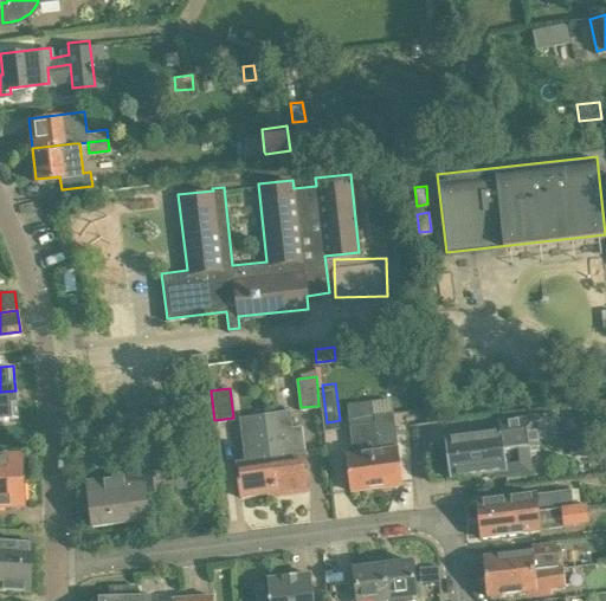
[(15,391),(0,392),(0,417),(17,417),(15,400),(17,400),(15,391)]
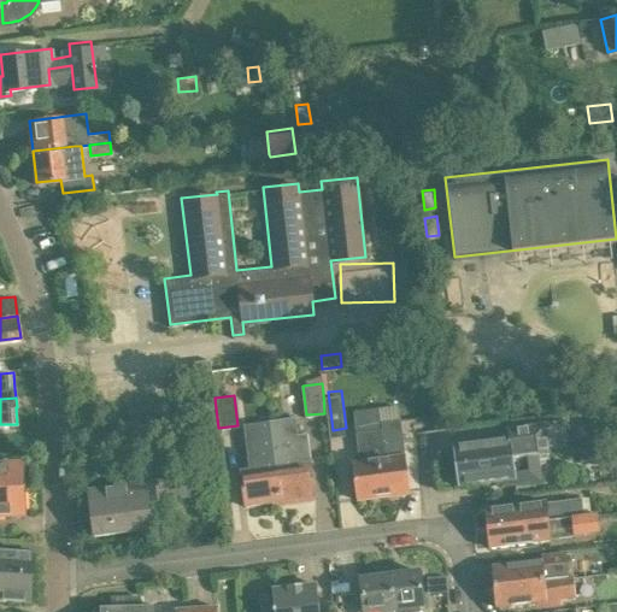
[(295,416),(269,419),(280,499),(315,495),(306,433),(298,434),(295,416)]
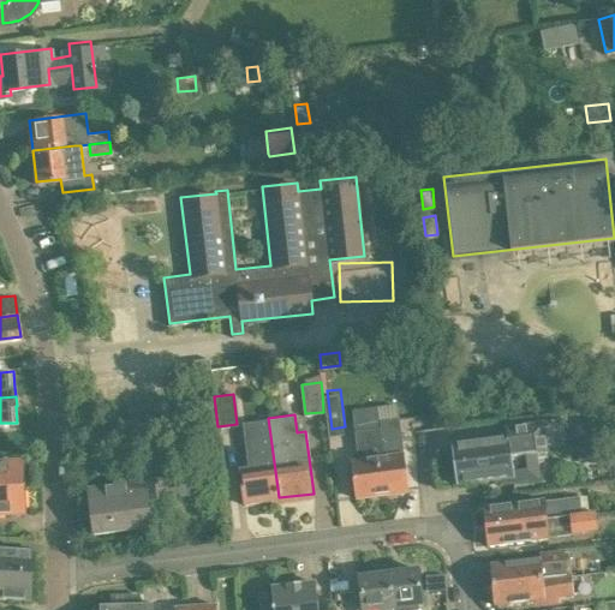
[(380,419),(380,424),(384,458),(377,458),(381,492),(407,489),(399,417),(380,419)]
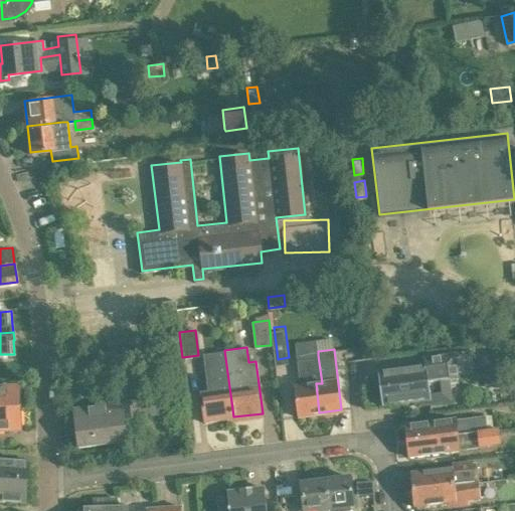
[(233,416),(224,350),(202,353),(207,393),(200,394),(203,420),(233,416)]
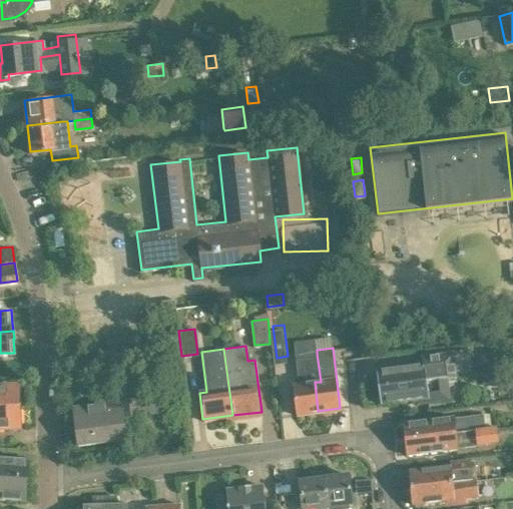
[(377,371),(374,373),(375,382),(379,383),(379,385),(447,378),(455,377),(452,351),(422,354),(423,362),(377,368),(377,371)]
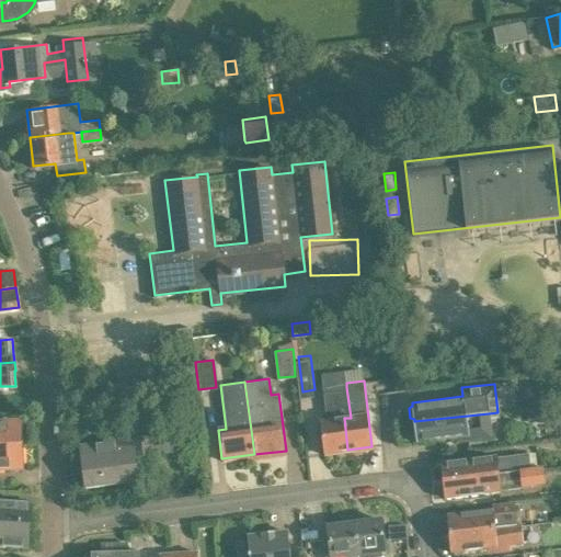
[(351,418),(346,387),(322,390),(327,419),(320,420),(324,453),(347,450),(344,418),(351,418)]
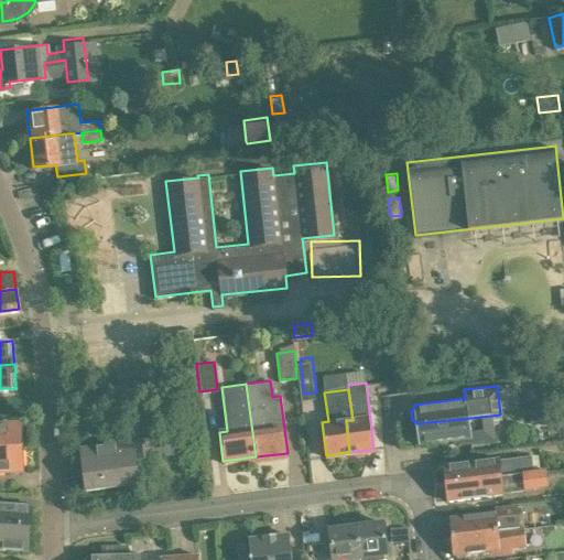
[(543,415),(529,416),(530,429),(544,427),(543,415)]
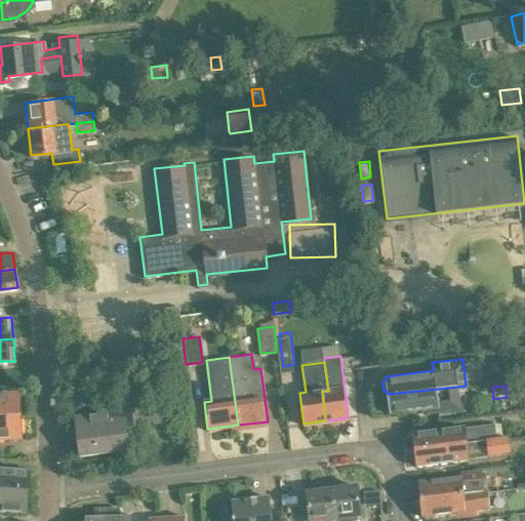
[(457,387),(388,394),(390,411),(437,405),(437,410),(459,407),(457,387)]
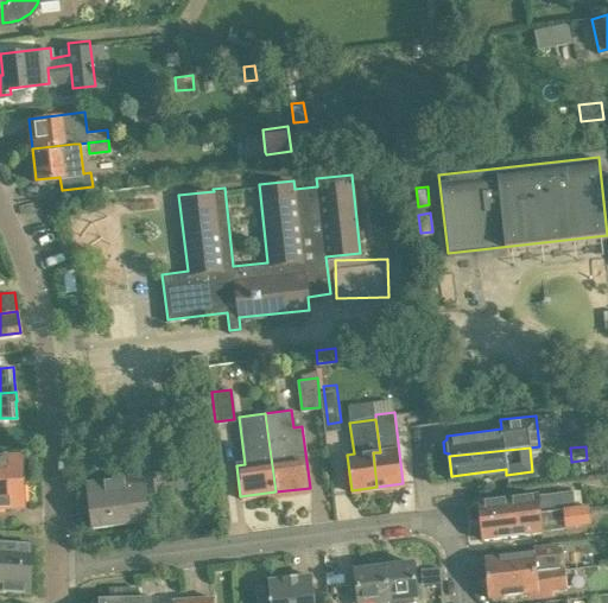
[(0,480),(21,478),(20,455),(0,456),(0,480)]
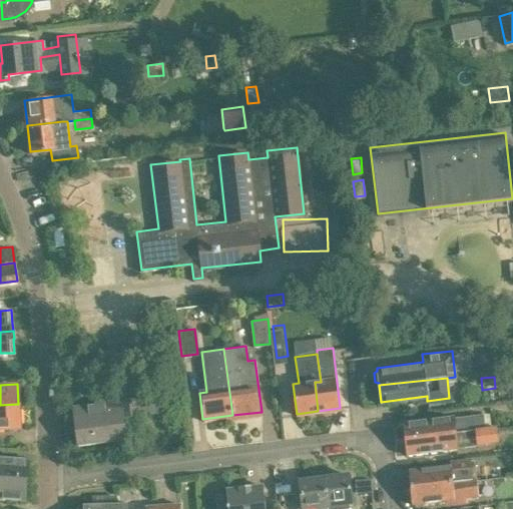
[(146,396),(72,406),(77,445),(125,439),(122,417),(137,415),(137,414),(167,410),(165,394),(155,395),(155,391),(146,392),(146,396)]
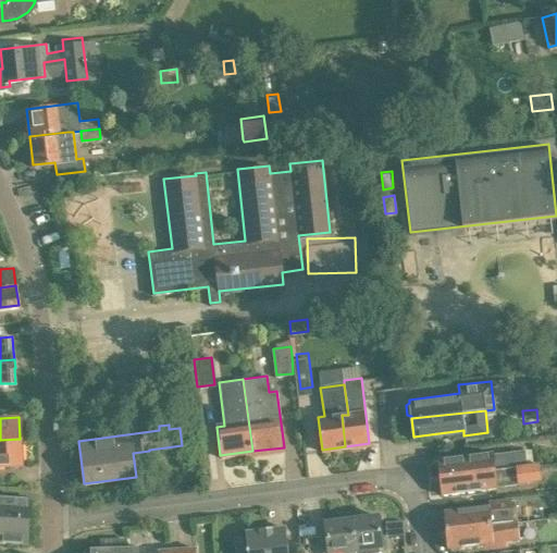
[(0,462),(21,461),(20,439),(0,440),(0,462)]
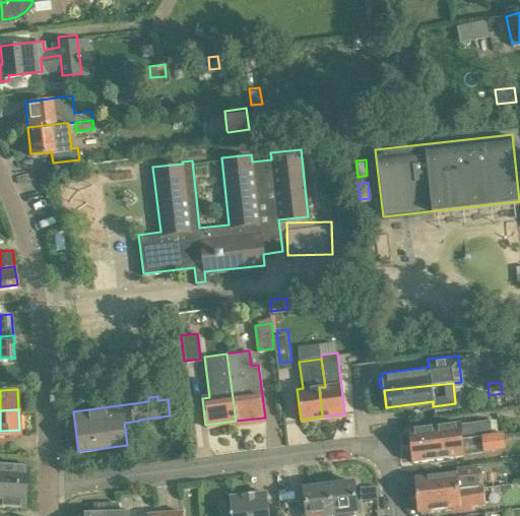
[(459,420),(409,427),(411,443),(503,431),(502,424),(491,425),(490,417),(459,422),(459,420)]
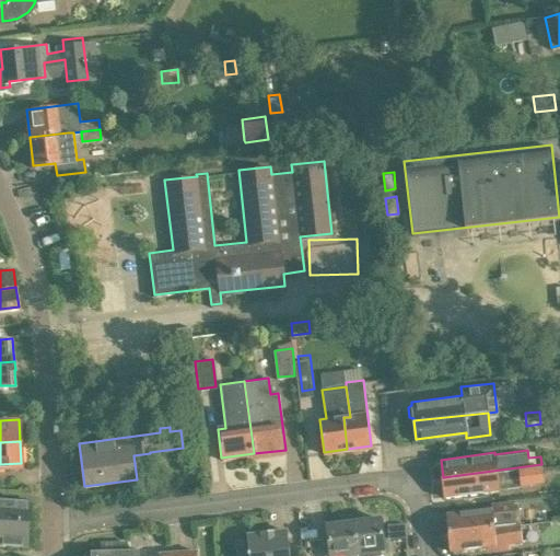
[(541,464),(443,477),(444,495),(498,489),(498,487),(521,484),(521,483),(543,479),(541,464)]
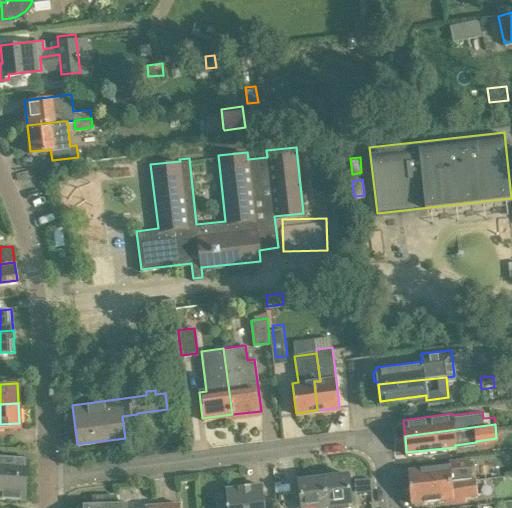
[(0,473),(27,475),(28,457),(0,455),(0,473)]
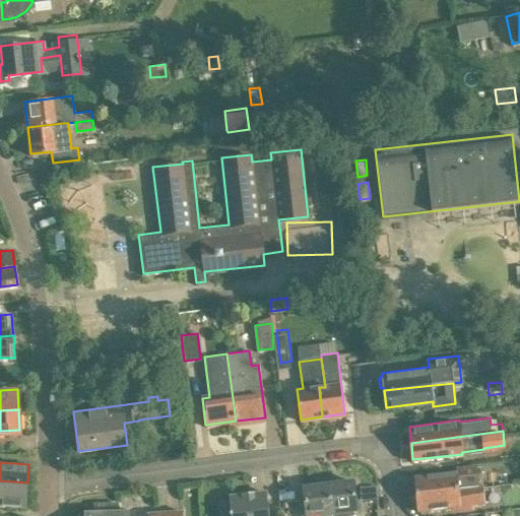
[(414,476),(415,493),(482,485),(480,464),(455,467),(456,471),(414,476)]
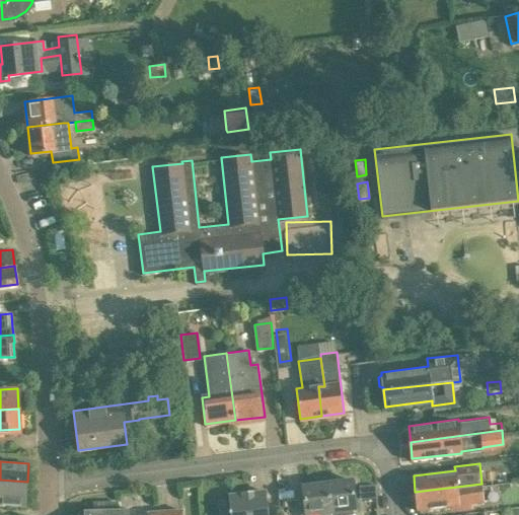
[(352,477),(326,482),(330,512),(330,514),(344,514),(343,510),(356,508),(352,477)]
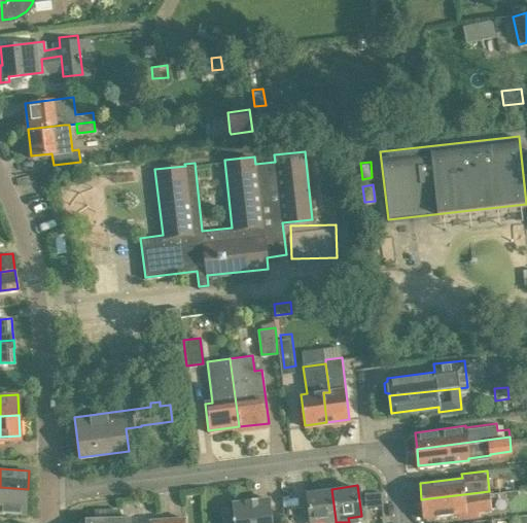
[(0,510),(26,513),(28,489),(0,487),(0,510)]
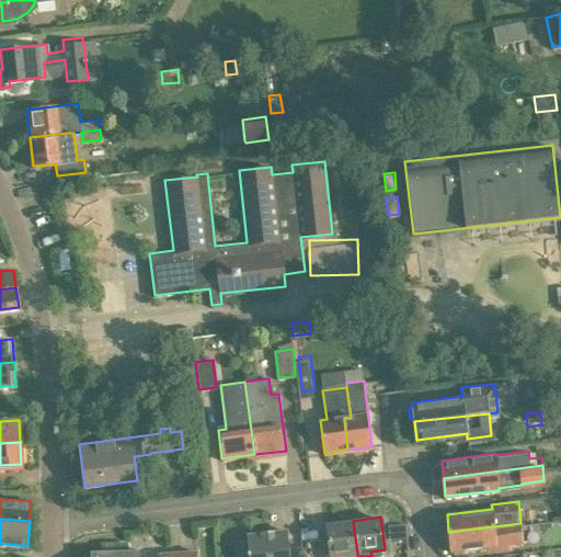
[(353,521),(327,524),(330,556),(357,554),(353,521)]
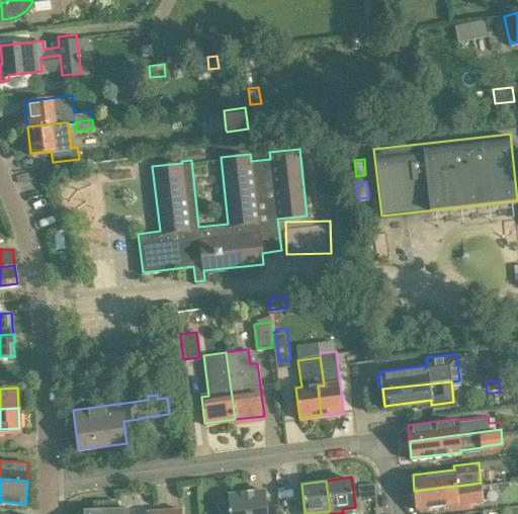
[(375,495),(374,482),(361,483),(362,495),(375,495)]
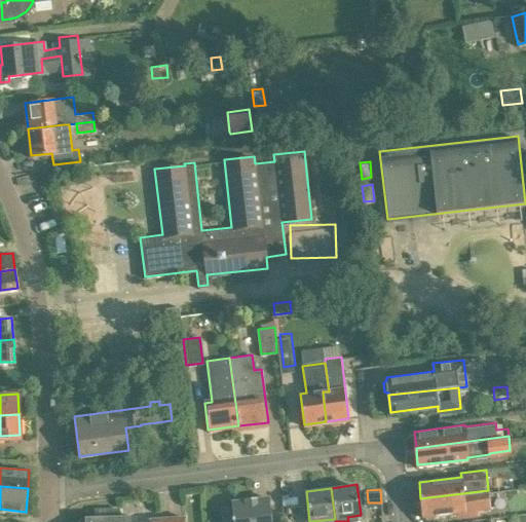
[(488,490),(420,498),(421,515),(489,508),(488,490)]
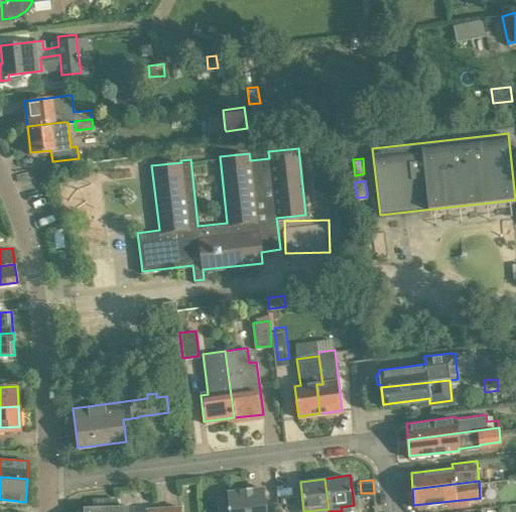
[(266,511),(263,486),(227,491),(228,495),(216,496),(217,511),(266,511)]
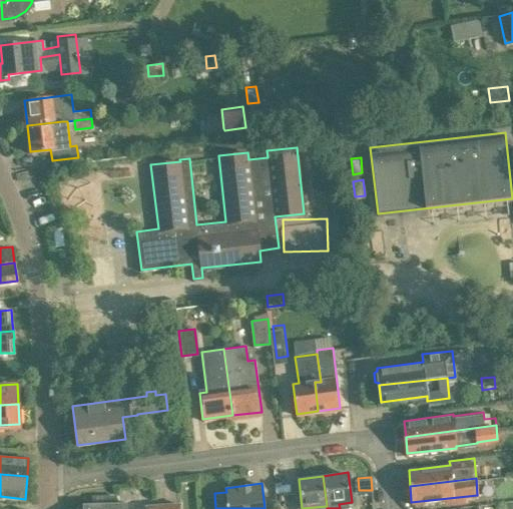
[(77,504),(77,508),(131,508),(131,503),(114,503),(114,495),(91,495),(92,504),(77,504)]
